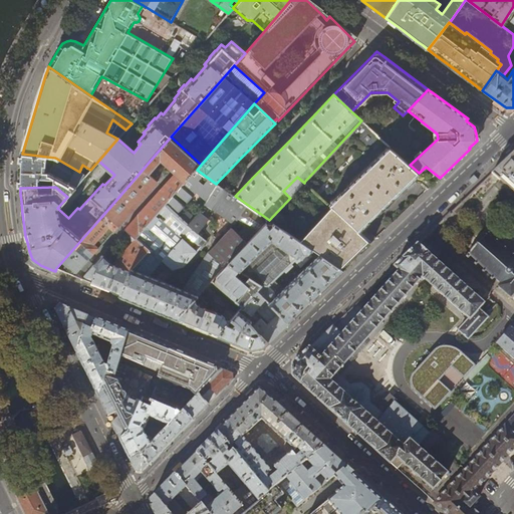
[(326,202),(386,144),(376,136),(376,135),(361,120),(304,182),(326,202)]
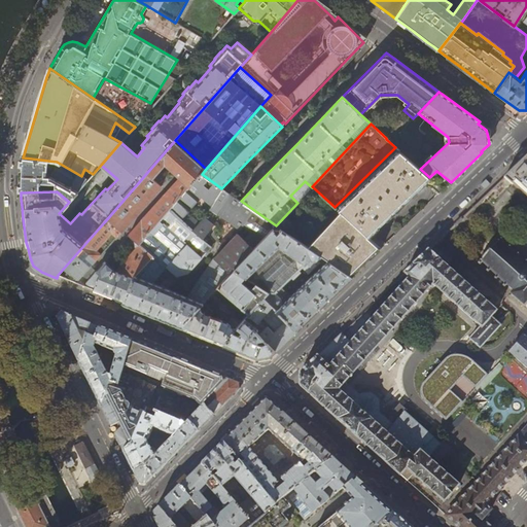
[(104,222),(118,235),(162,187),(152,179),(160,172),(165,165),(177,176),(180,179),(130,236),(140,245),(140,244),(190,187),(202,174),(206,169),(175,140),(104,222)]
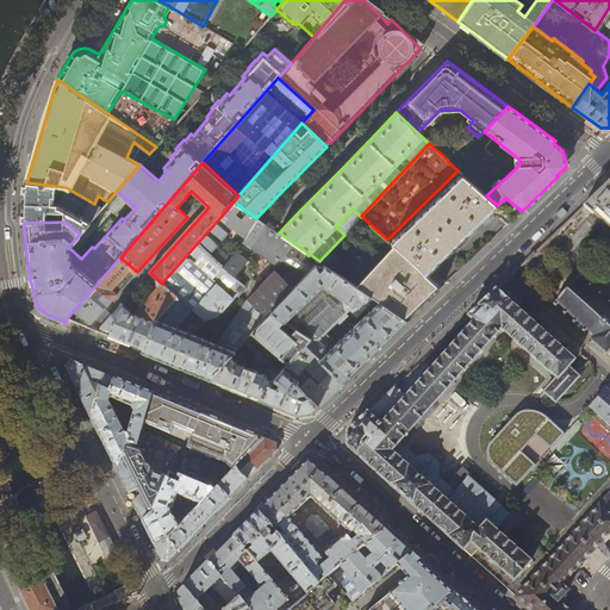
[(458,170),(387,240),(397,248),(425,274),(429,272),(431,268),(441,260),(490,213),(493,209),(497,205),(486,195),(458,170)]
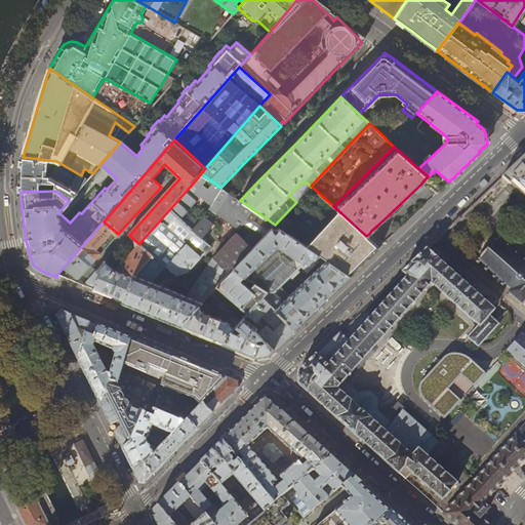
[(524,154),(501,177),(510,185),(511,184),(524,196),(524,154)]
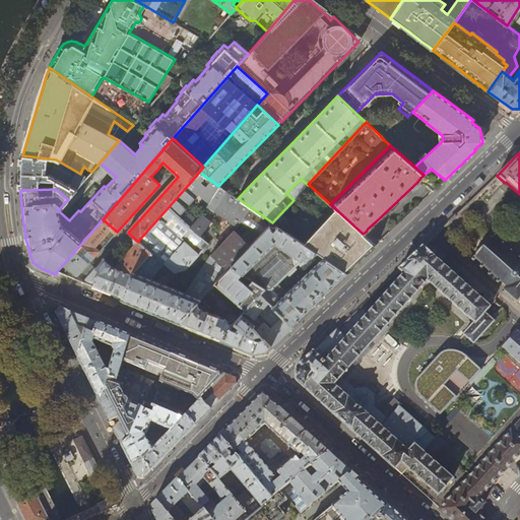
[(80,174),(56,159),(22,155),(21,169),(20,190),(56,189),(68,199),(86,178),(80,174)]
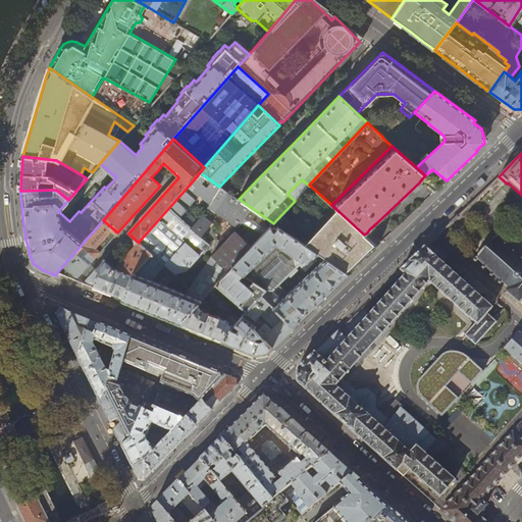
[(189,186),(139,242),(152,253),(132,276),(122,298),(121,301),(151,313),(178,324),(203,299),(216,284),(231,267),(273,223),(239,199),(227,192),(219,187),(200,172),(189,186)]
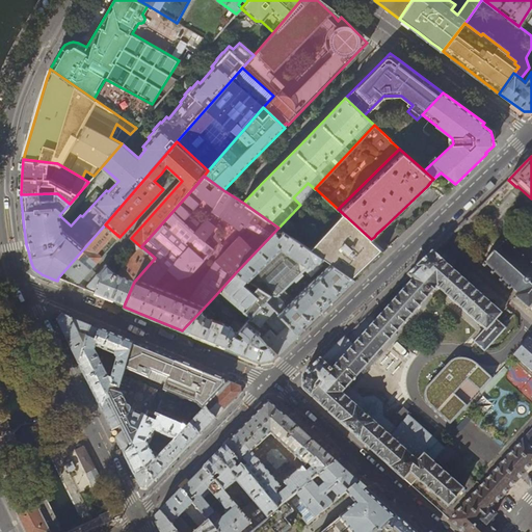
[(381,249),(371,239),(346,216),(315,253),(355,280),(364,272),(361,270),(367,263),(369,261),(372,259),(381,249)]
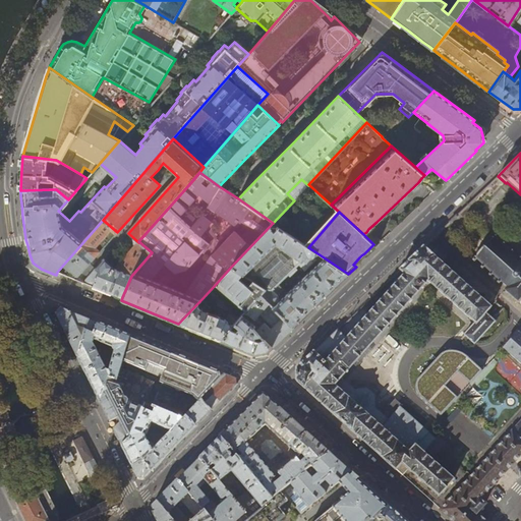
[(117,232),(103,220),(57,272),(75,279),(78,280),(81,282),(90,285),(96,268),(95,267),(93,265),(91,263),(96,257),(117,232)]
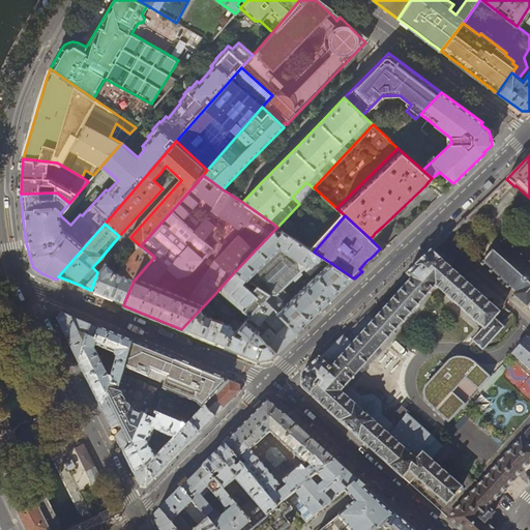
[(354,278),(314,252),(277,227),(235,271),(270,294),(265,299),(297,332),(324,307),(354,278)]
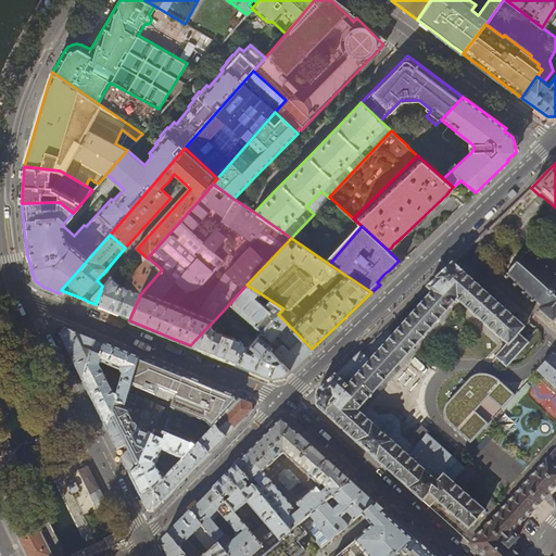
[(555,281),(554,280),(555,277),(555,276),(554,275),(551,278),(545,273),(548,268),(545,266),(542,269),(536,264),(539,261),(536,258),(533,262),(528,256),(530,253),(528,251),(521,258),(523,261),(521,263),(521,262),(520,263),(520,264),(519,266),(515,270),(515,269),(514,270),(514,272),(513,273),(510,270),(504,278),(506,280),(509,277),(515,282),(513,286),(515,288),(518,286),(523,291),(521,293),(523,295),(527,293),(532,299),(530,302),(532,304),(535,301),(541,306),(539,310),(553,321),(555,318),(555,281)]
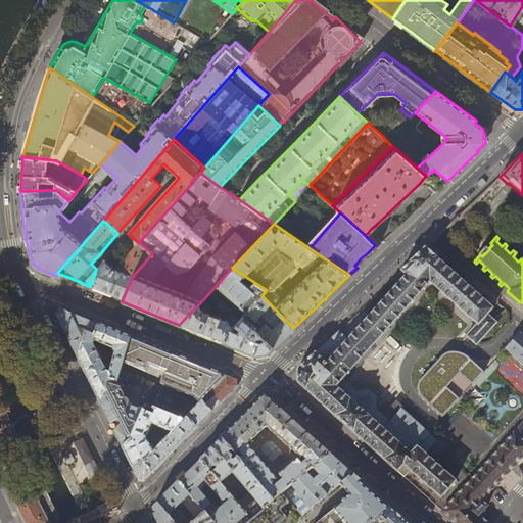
[(152,253),(139,242),(139,243),(116,268),(115,270),(104,259),(96,269),(90,286),(123,298),(132,277),(152,253)]
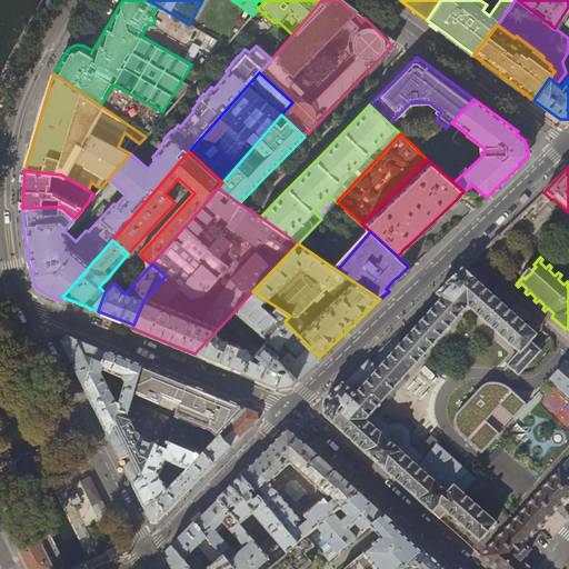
[(501,523),(473,497),(457,483),(447,495),(366,421),(373,413),(432,347),(467,307),(519,353),(507,367),(518,376),(540,352),(530,343),(536,337),(461,270),(436,295),(441,300),(378,370),(368,360),(323,402),(323,416),(381,469),(439,520),(447,512),(475,538),(482,546),(501,523)]
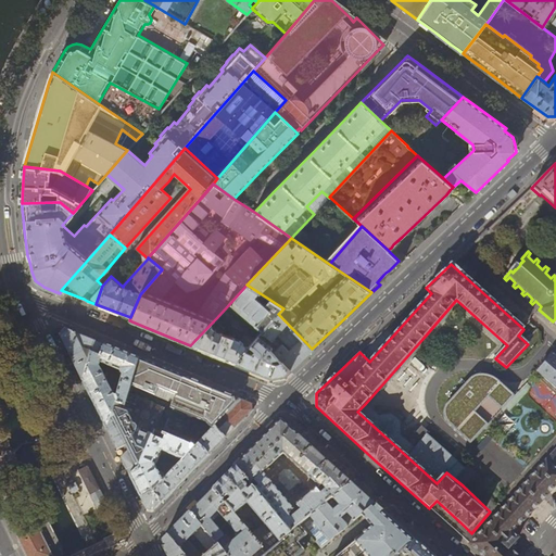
[(247,285),(230,303),(238,311),(239,310),(255,324),(255,325),(263,331),(278,314),(283,308),(247,285)]
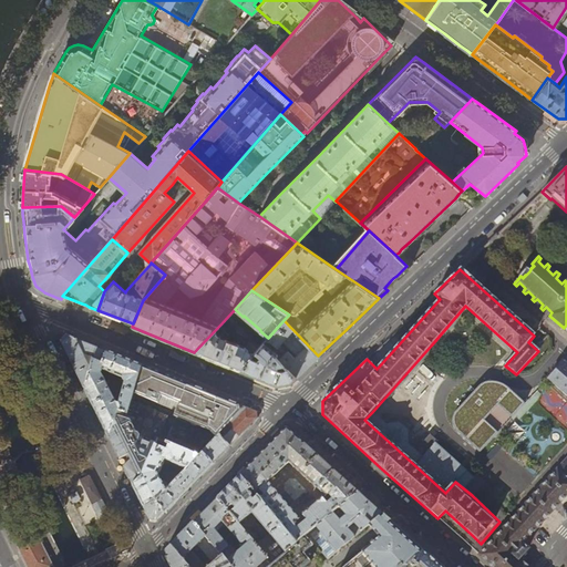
[(288,351),(279,360),(296,378),(297,379),(308,368),(319,357),(318,356),(284,320),(268,338),(264,342),(268,346),(271,342),(277,347),(282,340),(297,356),(295,358),(288,351)]
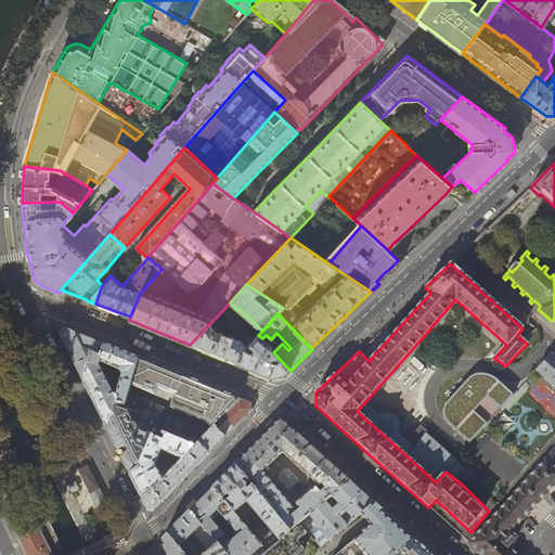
[(216,318),(190,345),(195,346),(231,361),(234,362),(248,347),(240,340),(223,333),(227,327),(216,318)]
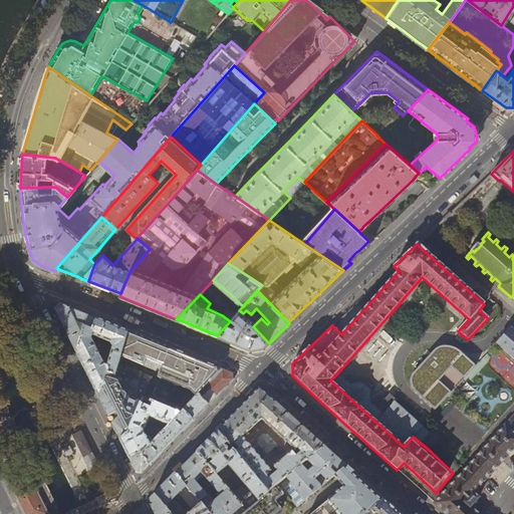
[(82,326),(83,326),(91,329),(96,318),(83,313),(68,307),(59,303),(58,305),(54,309),(66,333),(75,352),(81,333),(76,323),(83,325),(82,326)]
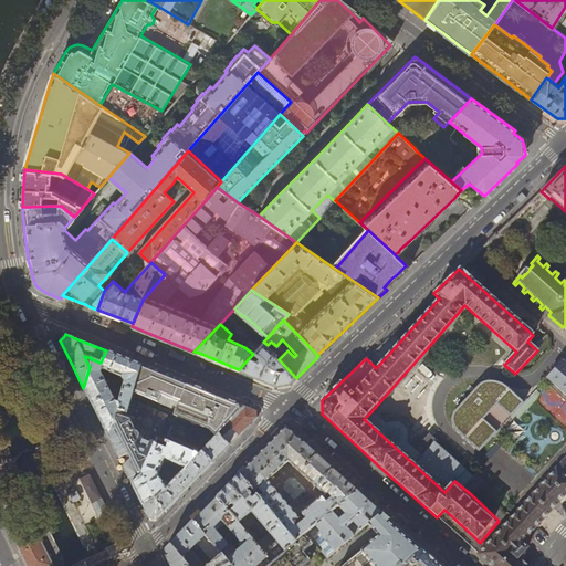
[(295,377),(279,359),(275,355),(276,354),(268,345),(263,342),(253,354),(239,369),(260,378),(276,385),(284,384),(290,381),(291,380),(295,377)]
